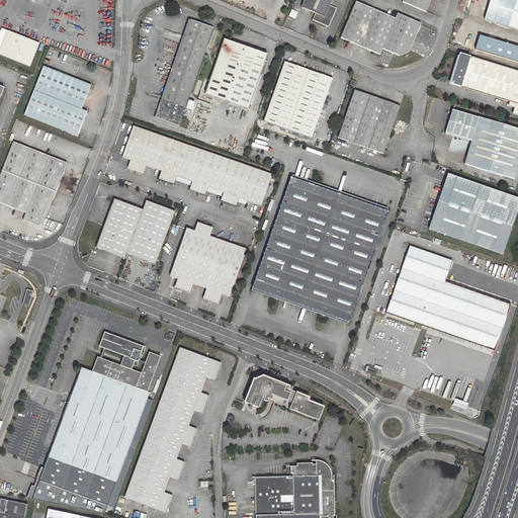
[(330,5),(331,0),(304,0),(300,7),(315,13),(312,20),(328,26),(336,8),(330,5)]
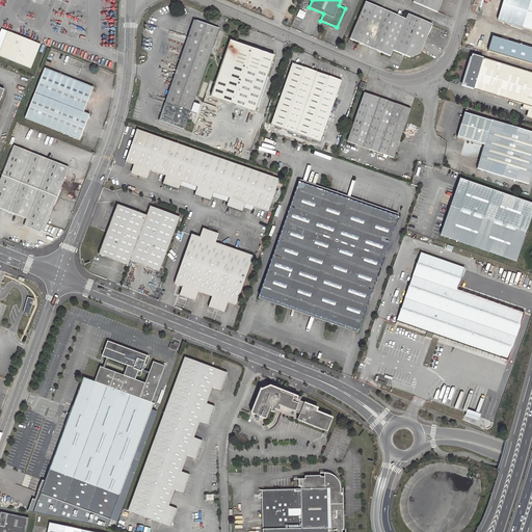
[(413,0),(413,2),(436,14),(442,0),(413,0)]
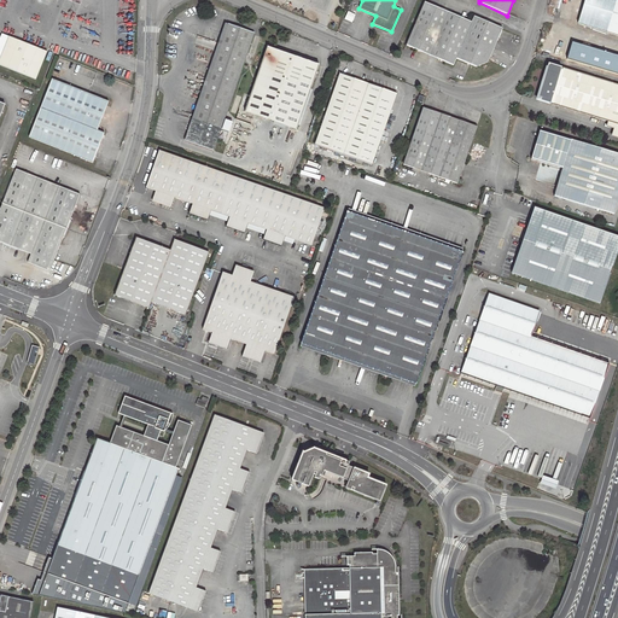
[(617,0),(583,0),(577,24),(617,35),(617,0)]
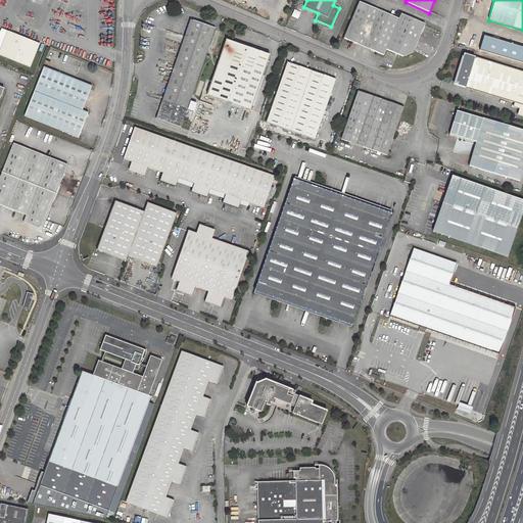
[(343,38),(383,55),(386,50),(403,57),(412,53),(425,24),(400,13),(398,18),(359,2),(343,38)]
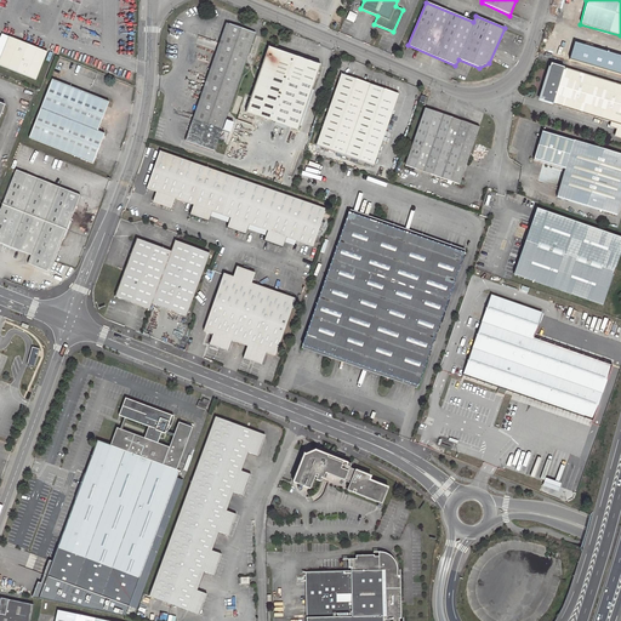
[(229,24),(192,131),(189,130),(186,141),(214,151),(255,34),(229,24)]
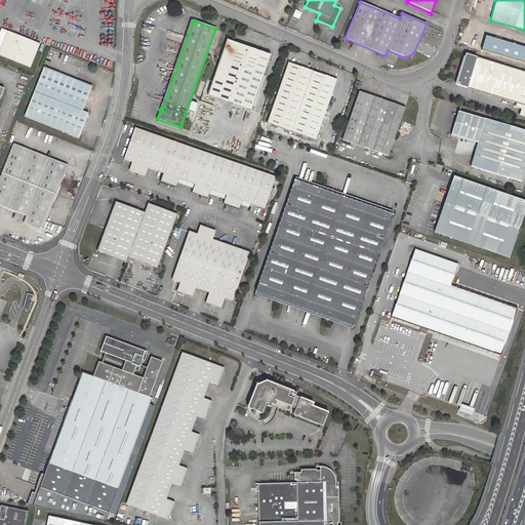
[(0,48),(0,54),(30,68),(39,44),(7,32),(0,48)]
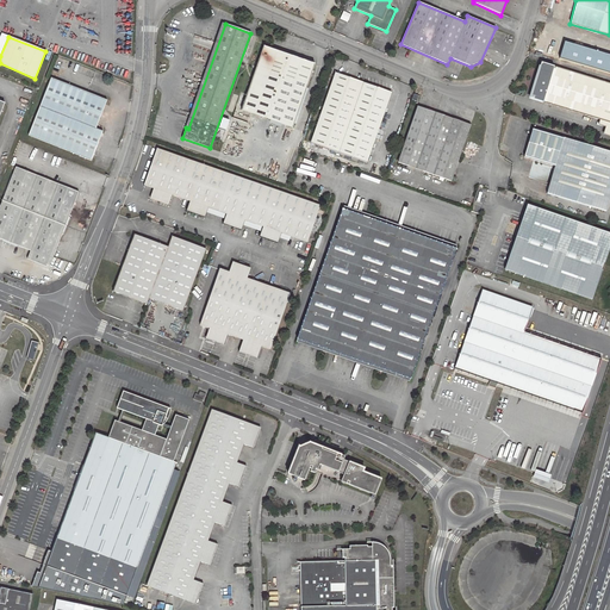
[(292,128),(315,64),(263,47),(241,110),(292,128)]
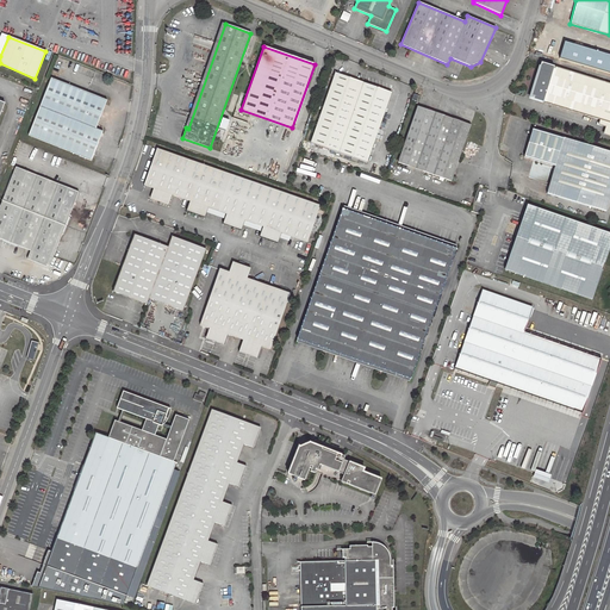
[(533,99),(599,119),(609,122),(609,132),(609,136),(609,83),(541,63),(531,91),(534,92),(533,99)]
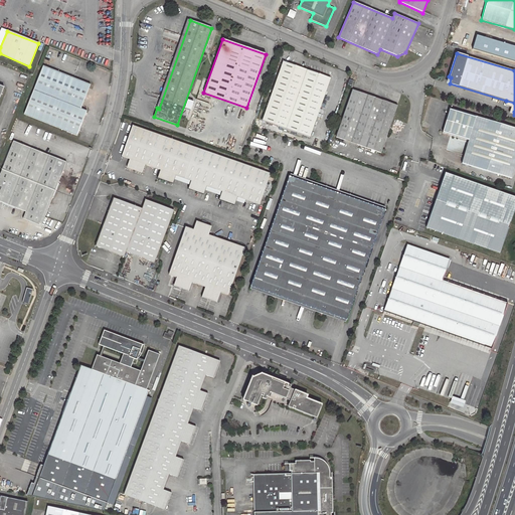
[(285,129),(305,69),(283,62),(262,121),(285,129)]
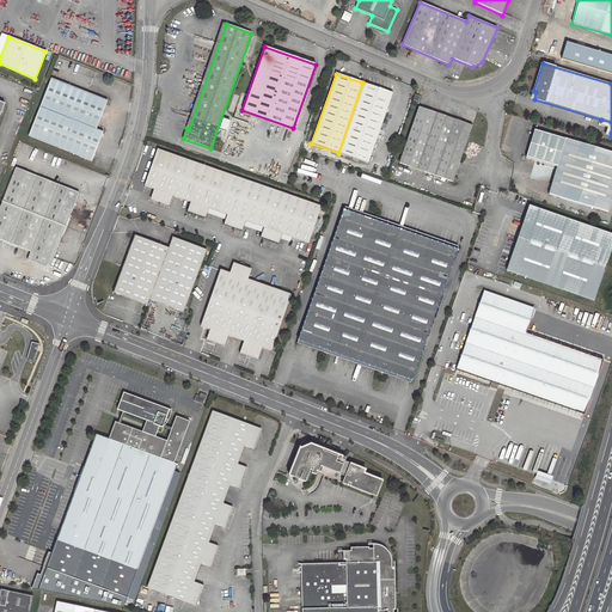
[(29,136),(91,160),(103,132),(96,129),(106,102),(51,79),(29,136)]
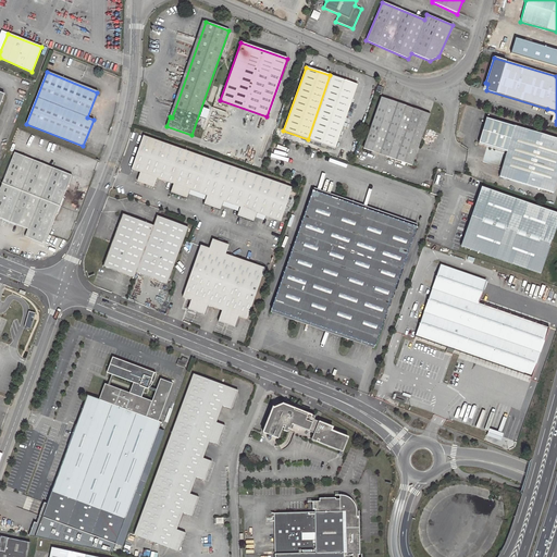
[(330,75),(308,139),(335,148),(357,85),(330,75)]
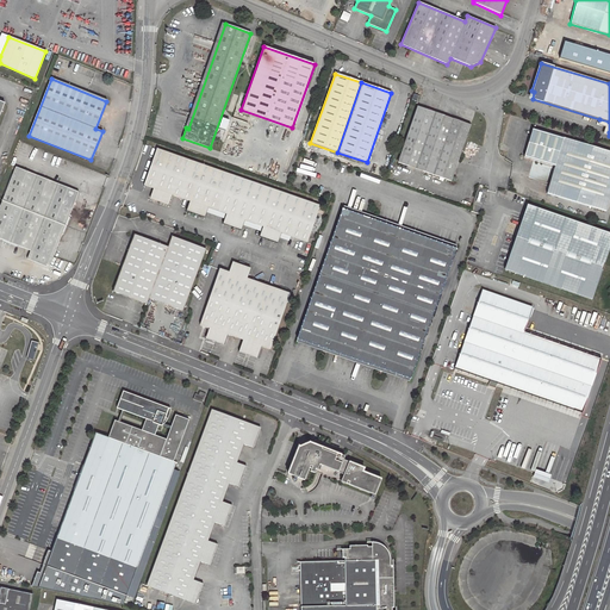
[(417,106),(398,162),(452,181),(471,125),(417,106)]
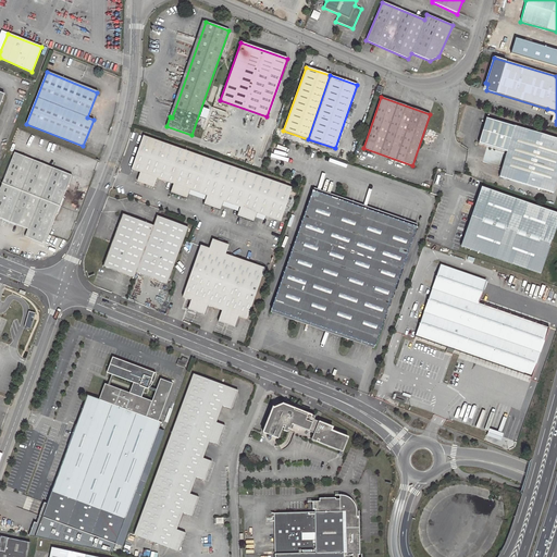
[(556,124),(556,121),(556,111),(547,109),(546,113),(552,115),(551,122),(556,124)]
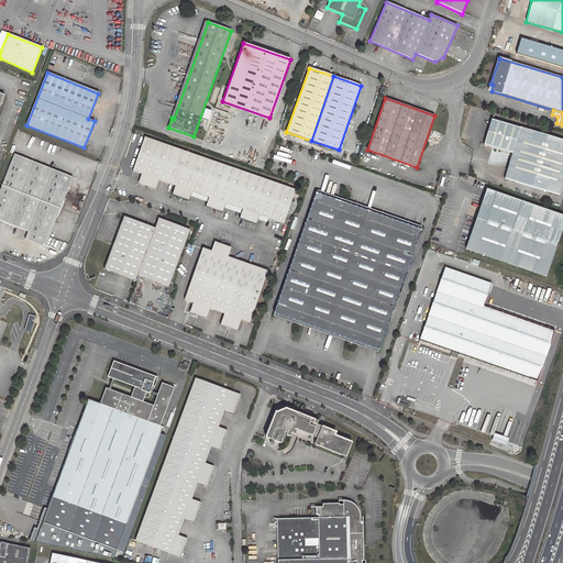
[(562,180),(562,141),(492,120),(484,145),(511,154),(504,178),(559,195),(562,180)]
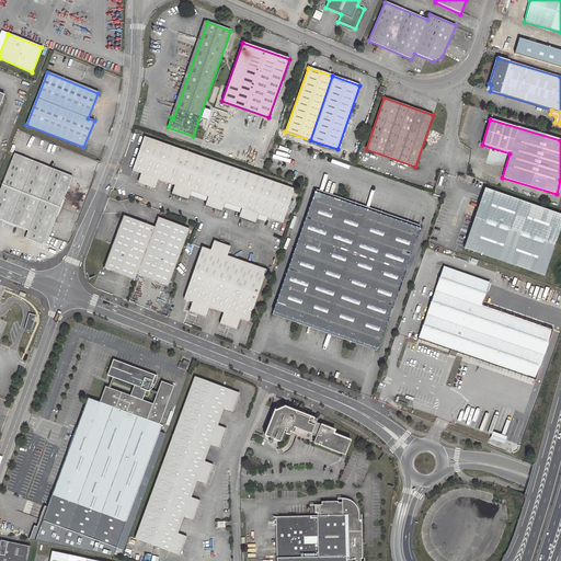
[(158,180),(174,186),(171,194),(187,201),(191,192),(208,197),(220,163),(145,137),(133,171),(141,174),(138,183),(155,189),(158,180)]
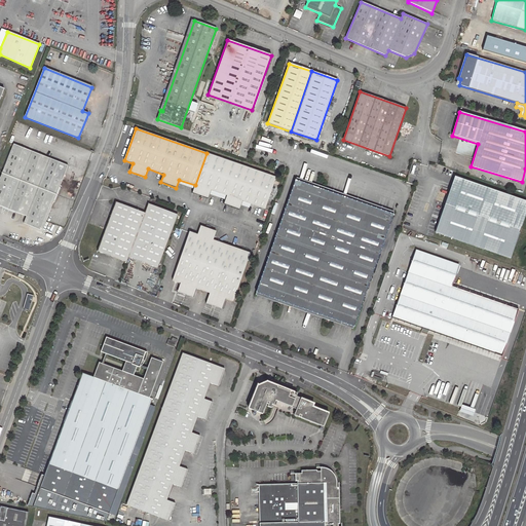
[(0,178),(0,205),(26,217),(24,223),(41,230),(67,165),(13,145),(0,178)]
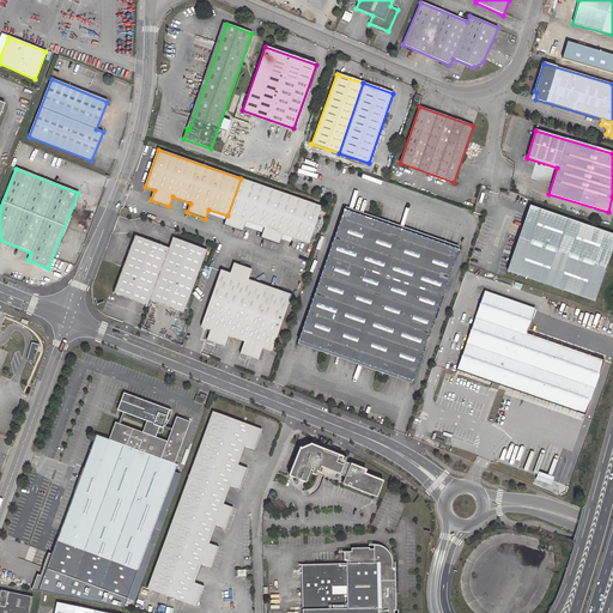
[(321,206),(241,178),(228,216),(224,224),(242,231),(246,222),(263,229),(260,237),(278,243),(281,235),(308,244),(321,206)]
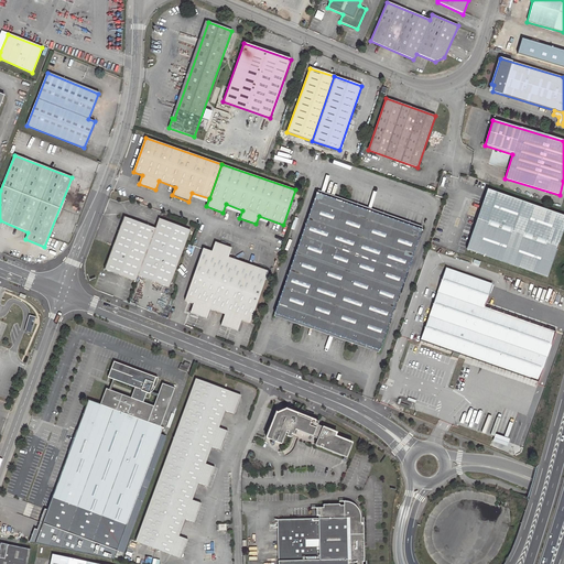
[(563,224),(563,216),(487,190),(466,249),(546,277),(563,224)]
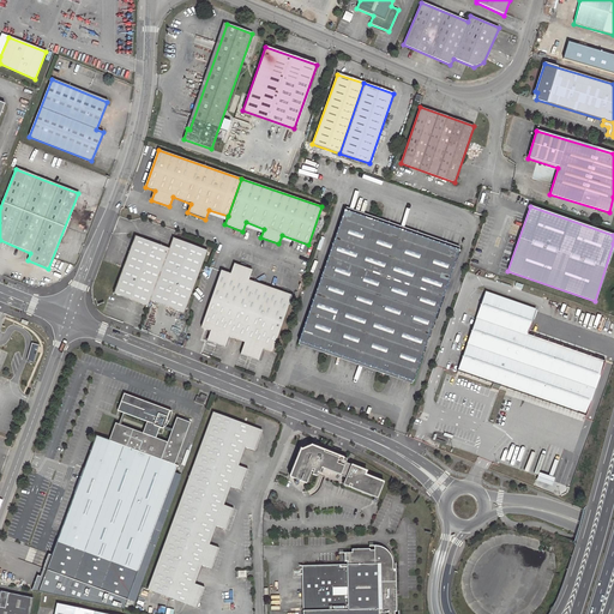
[(413,380),(458,251),(344,211),(299,341),(413,380)]
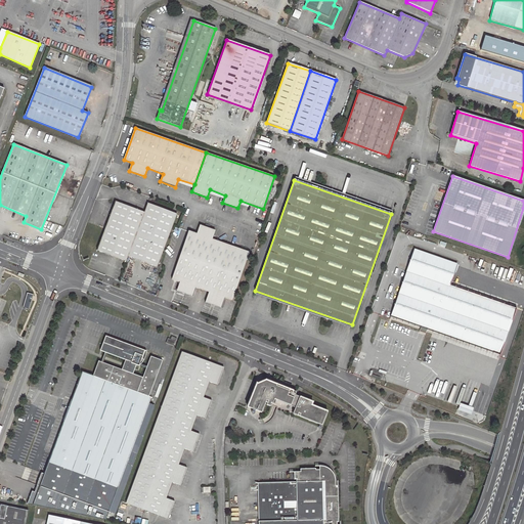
[(143,213),(115,202),(96,250),(126,261),(128,256),(158,266),(177,214),(147,203),(143,213)]
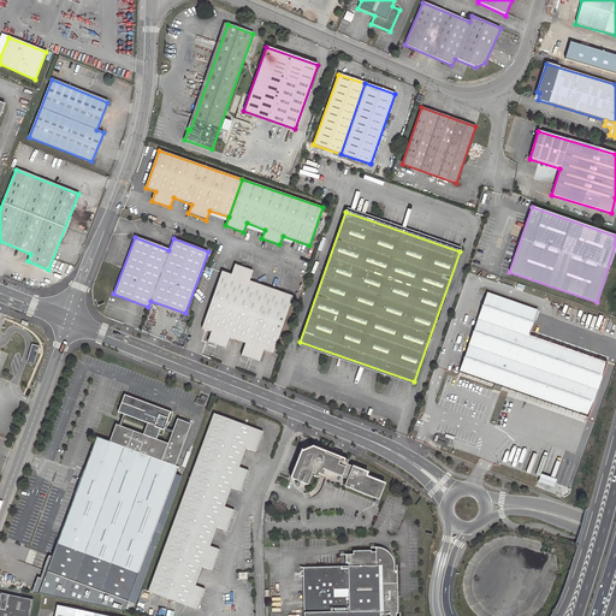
[(221,271),(201,329),(211,332),(207,342),(225,349),(229,338),(244,344),(242,354),(260,360),(264,350),(272,354),(292,296),(249,280),(253,271),(235,265),(231,274),(221,271)]
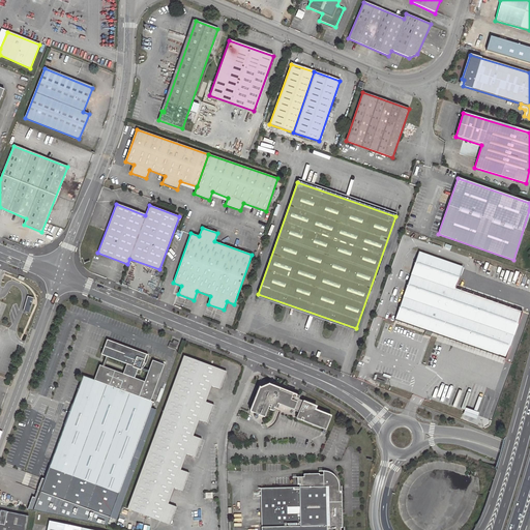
[(411,326),(472,347),(504,358),(528,290),(419,252),(413,268),(409,278),(394,320),(411,326)]
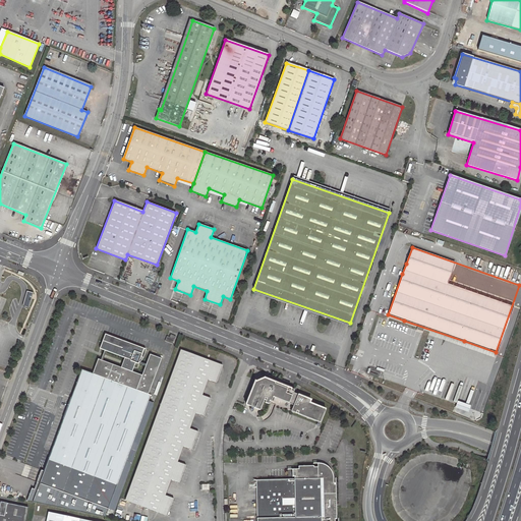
[(33,293),(27,291),(23,305),(29,306),(33,293)]
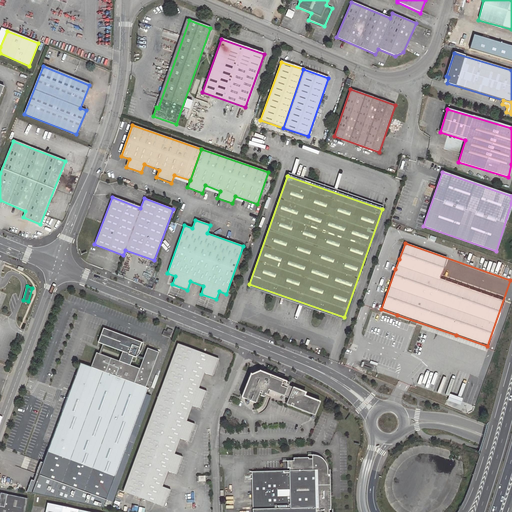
[(115,476),(147,388),(145,388),(158,353),(146,348),(139,368),(129,365),(132,356),(135,357),(140,343),(104,330),(100,342),(124,351),(120,362),(96,353),(90,367),(80,364),(70,391),(62,412),(57,426),(47,452),(115,476)]
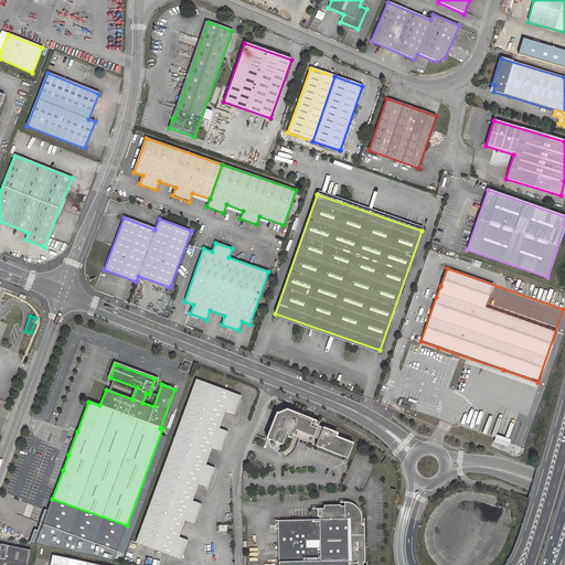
[(208,488),(214,468),(206,466),(213,448),(221,450),(227,432),(220,429),(226,412),(234,415),(237,404),(238,402),(238,400),(238,397),(237,397),(236,396),(235,395),(195,380),(135,543),(180,560),(187,541),(179,537),(185,521),(193,523),(201,504),(192,501),(199,484),(208,488)]
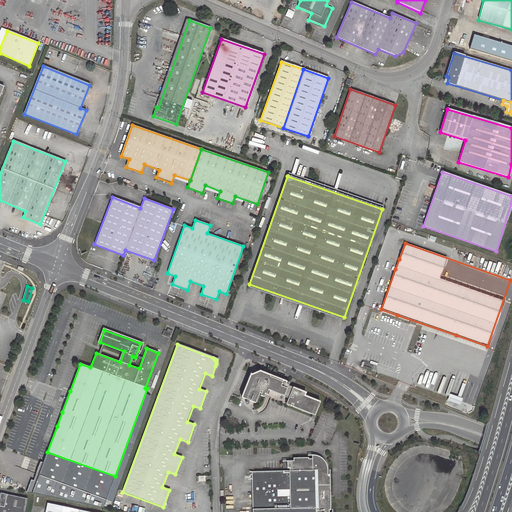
[(262,394),(261,395),(264,396),(265,396),(266,395),(268,390),(289,398),(287,404),(315,415),(321,401),(305,395),(306,392),(289,385),(290,383),(260,371),(252,374),(251,374),(242,397),(256,403),(260,393),(262,394)]
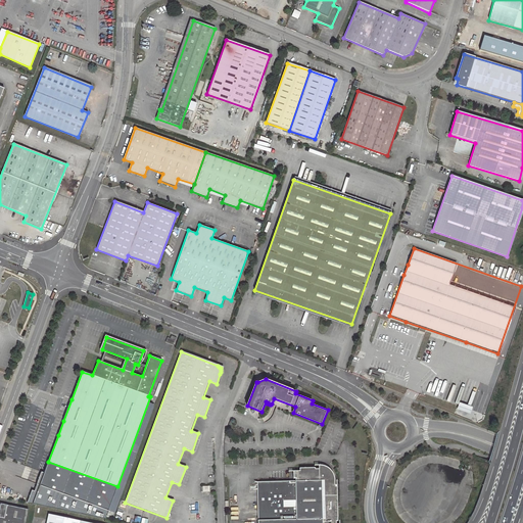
[(63,396),(55,418),(63,421),(72,399),(63,396)]
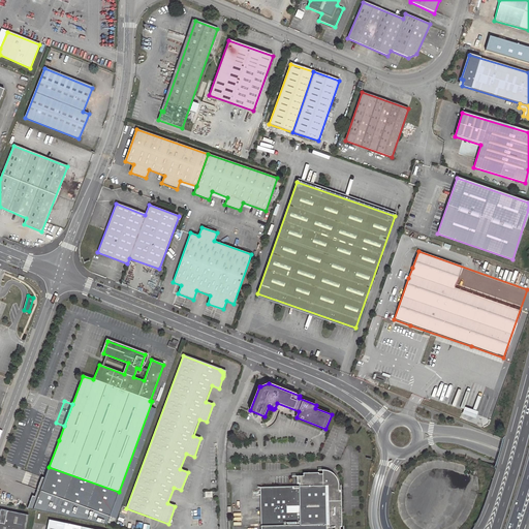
[(56,423),(51,437),(59,440),(64,426),(56,423)]
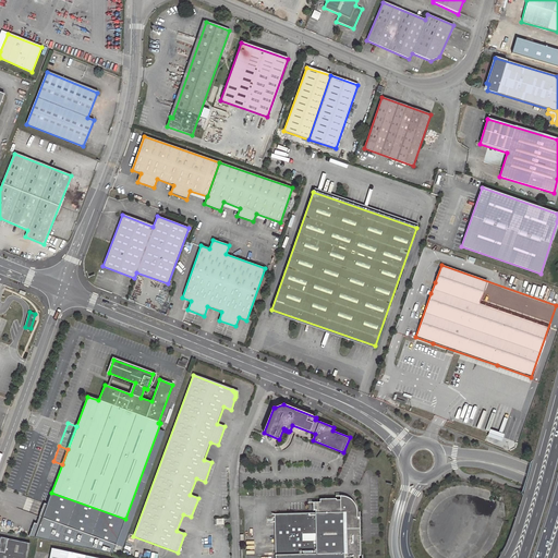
[(275,557),(359,557),(360,556),(361,556),(360,518),(358,518),(358,511),(356,508),(355,506),(354,502),(351,499),(349,498),(347,497),(344,496),(341,496),(340,496),(340,500),(336,500),(336,498),(319,499),(319,502),(312,502),(313,512),(274,514),(275,557)]
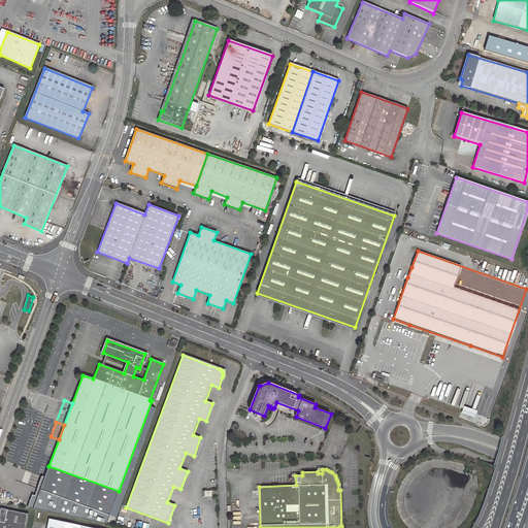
[(25,527),(28,515),(0,509),(0,508),(0,527),(25,527)]
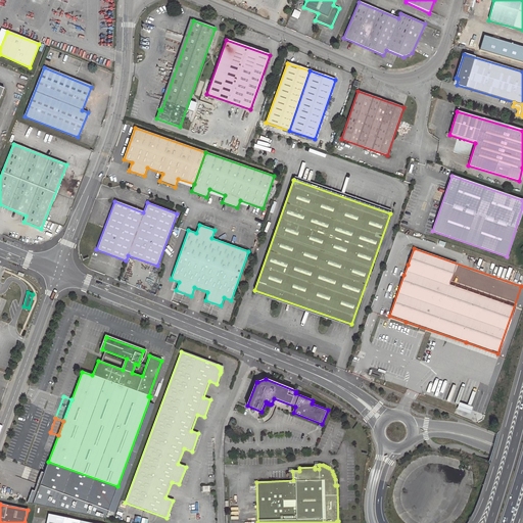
[(94,522),(49,514),(47,522),(94,522)]
